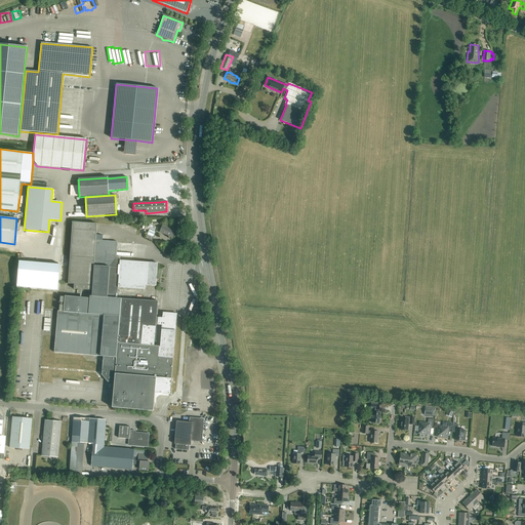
[(96,224),(72,221),(68,284),(74,284),(74,289),(88,290),(88,295),(88,298),(58,295),(54,353),(103,357),(102,375),(108,381),(114,382),(112,407),(153,411),(155,393),(170,395),(177,314),(163,313),(162,318),(156,317),(158,301),(117,298),(117,297),(118,288),(146,290),(146,286),(156,286),(157,264),(120,260),(120,257),(116,257),(117,242),(95,240),(96,235),(96,224)]
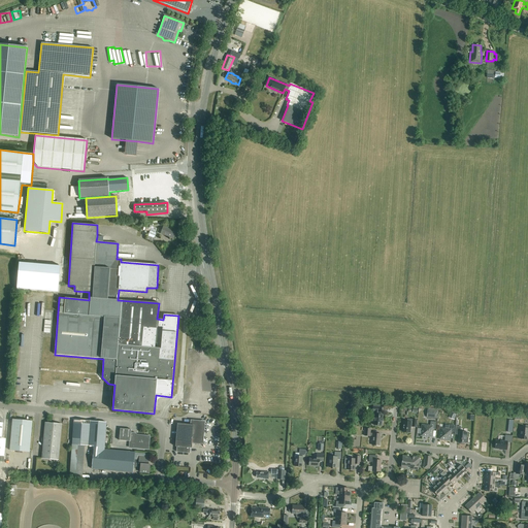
[(153,242),(156,235),(156,233),(157,229),(150,226),(147,230),(145,229),(144,233),(149,235),(146,240),(153,242)]
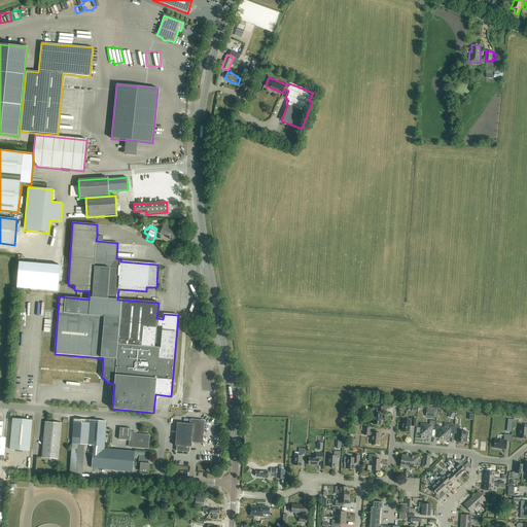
[(173,239),(175,235),(176,231),(163,225),(160,234),(173,239)]
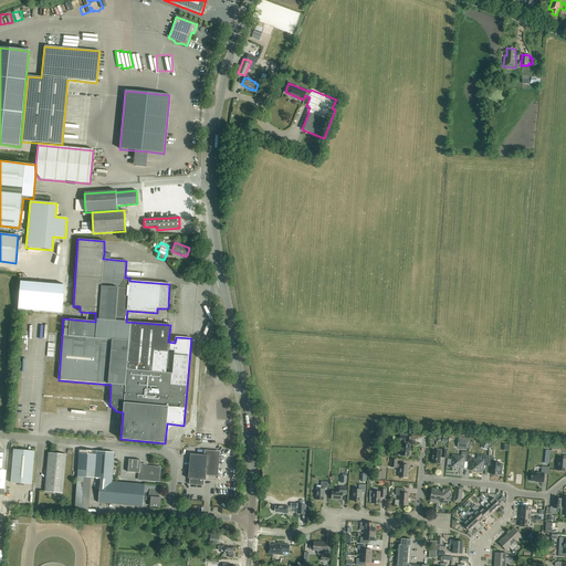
[(46,308),(55,310),(56,293),(53,293),(52,302),(46,301),(46,308)]
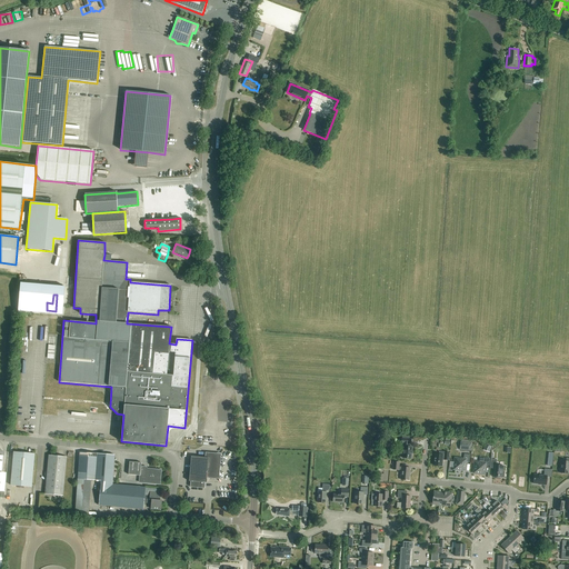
[(402,436),(401,439),(401,443),(403,443),(403,447),(402,458),(411,459),(412,448),(408,447),(408,443),(410,443),(410,439),(409,439),(410,437),(402,436)]
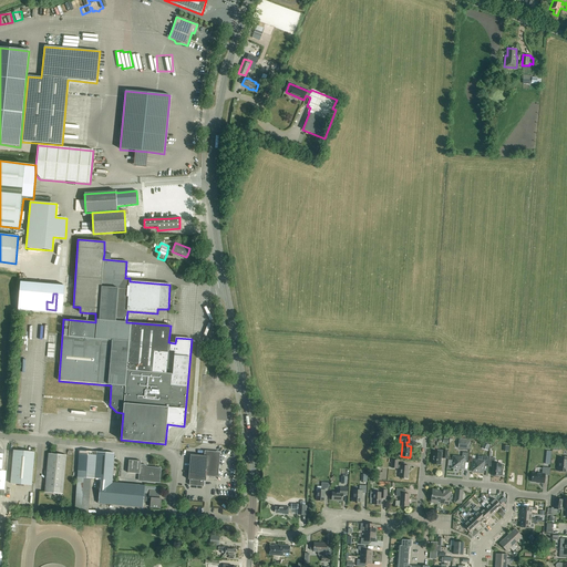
[(465,449),(470,449),(471,441),(468,441),(468,440),(462,439),(462,440),(460,440),(460,444),(466,445),(465,449)]
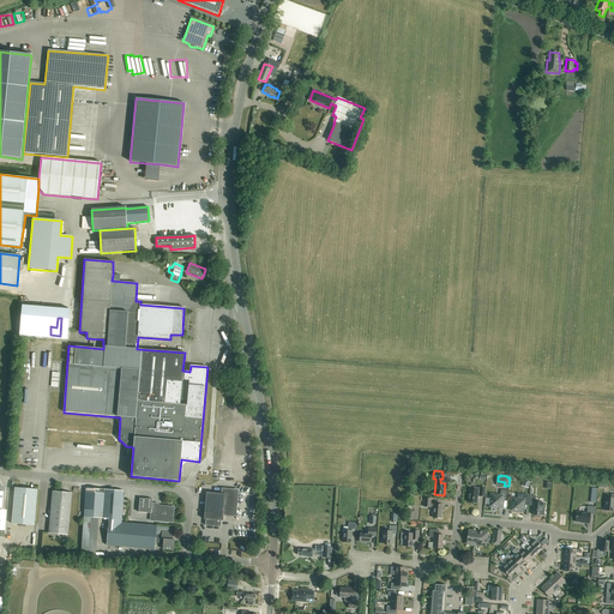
[(34,525),(37,489),(14,488),(11,524),(34,525)]
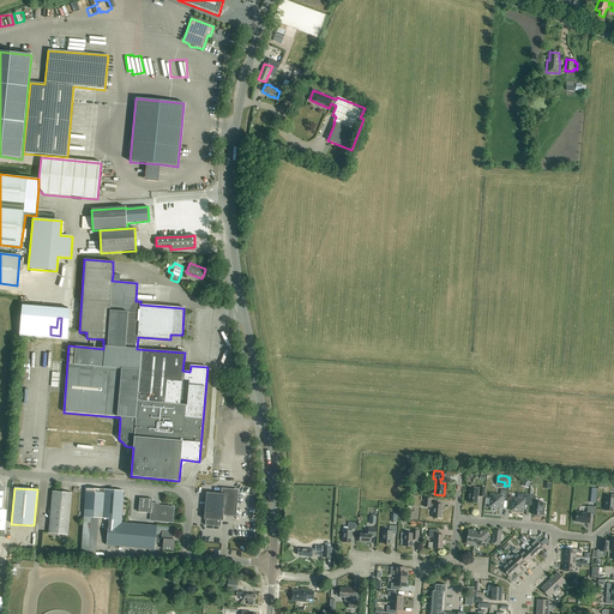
[(205,519),(205,525),(221,527),(221,521),(222,522),(223,515),(235,516),(236,498),(238,497),(239,489),(222,488),(221,494),(206,493),(204,519),(205,519)]
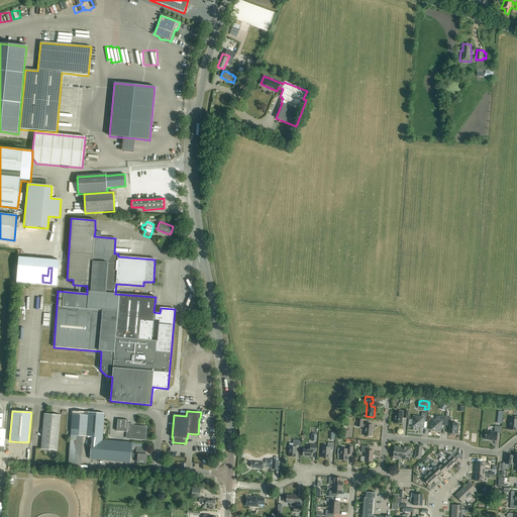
[(395,413),(394,423),(401,424),(402,418),(403,418),(407,418),(408,412),(399,411),(399,413),(395,413)]
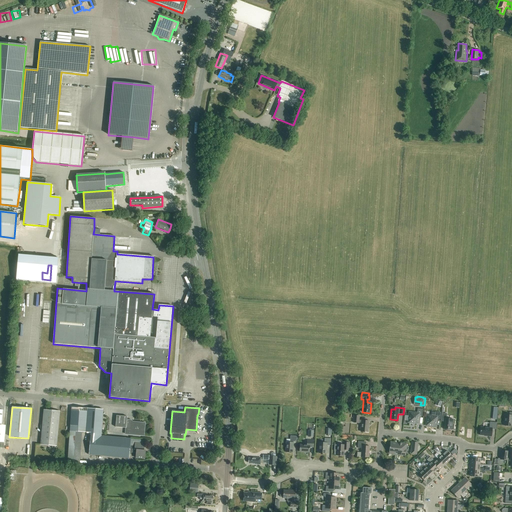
[(87,408),(85,433),(92,433),(90,455),(129,459),(129,453),(131,439),(101,436),(103,410),(87,408)]
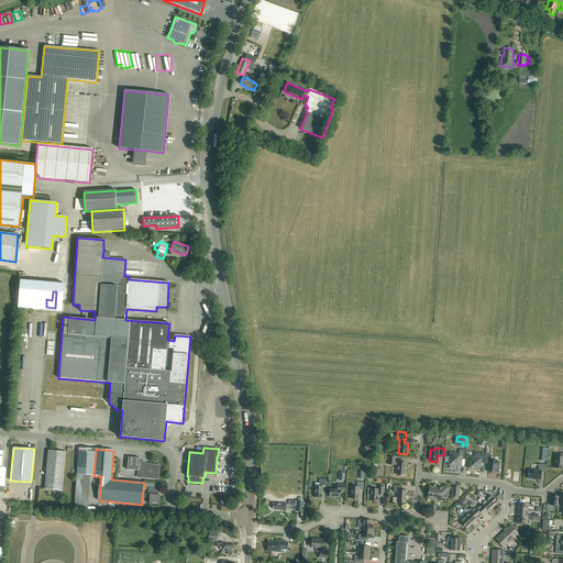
[(461,457),(464,457),(465,450),(459,450),(459,454),(450,454),(449,465),(460,466),(461,457)]
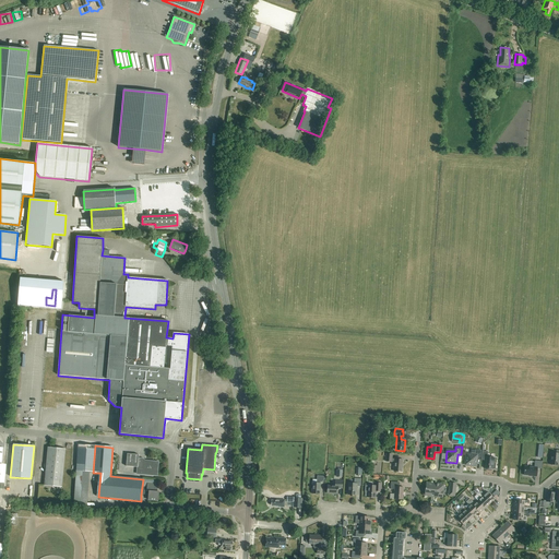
[(66,449),(48,448),(45,486),(61,487),(66,449)]
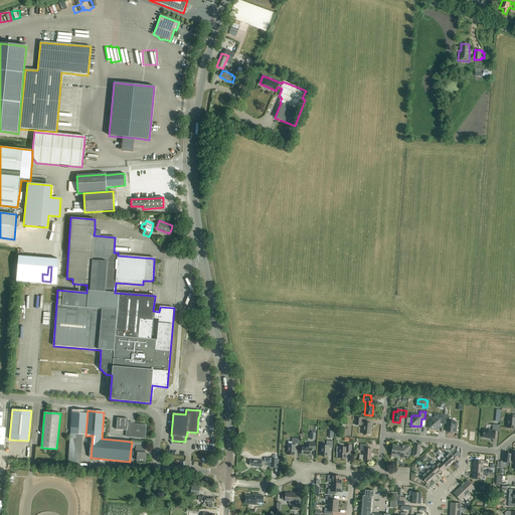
[(438,414),(438,419),(430,418),(428,428),(439,430),(440,421),(443,422),(443,415),(438,414)]
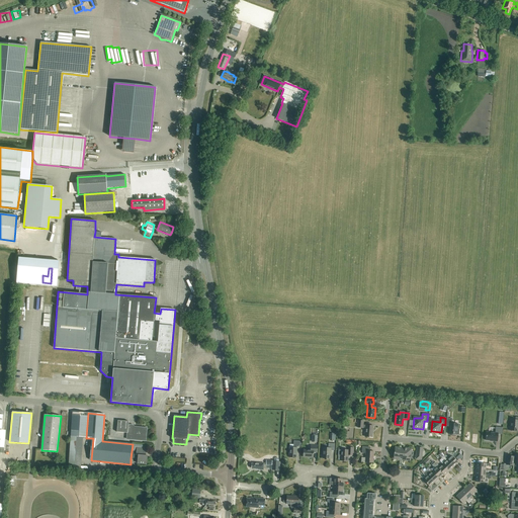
[(446,418),(446,426),(449,427),(448,434),(456,435),(457,429),(458,429),(458,425),(451,424),(452,419),(446,418)]
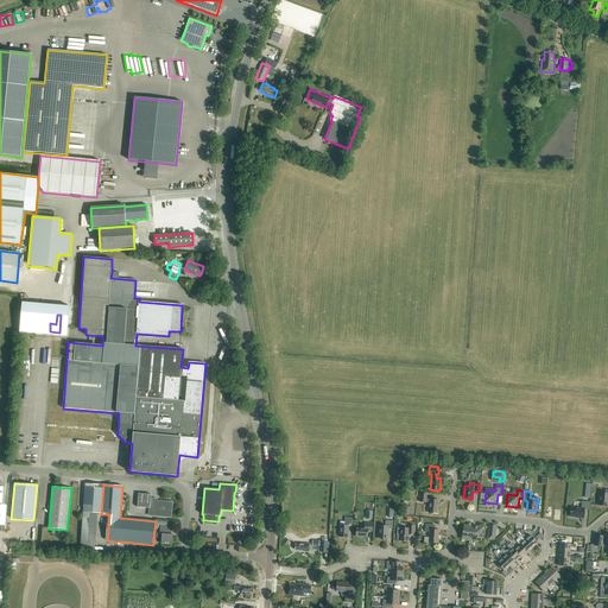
[(138,494),(137,507),(150,508),(149,515),(171,518),(172,502),(151,500),(151,495),(138,494)]
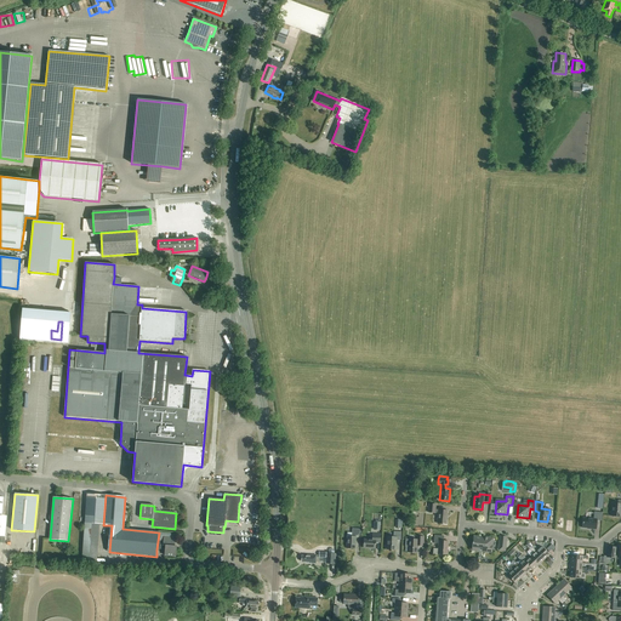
[(443,524),(446,524),(448,511),(438,511),(436,511),(436,505),(429,505),(428,513),(434,513),(438,513),(437,524),(442,524),(442,525),(443,525),(443,524)]
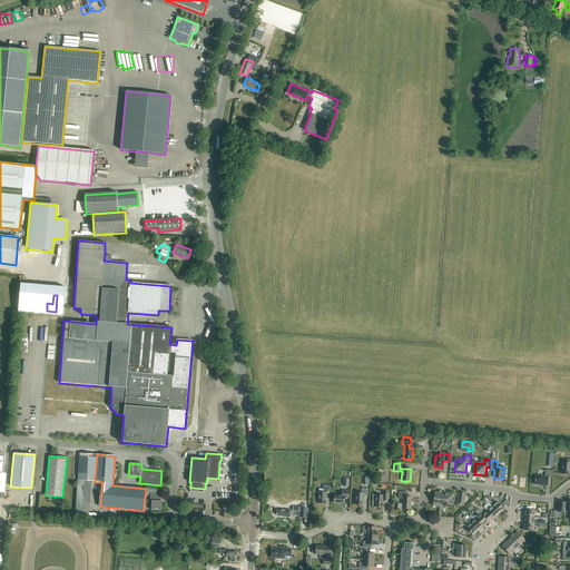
[(548,478),(552,479),(552,471),(546,470),(544,477),(534,475),(534,484),(542,485),(547,487),(548,478)]
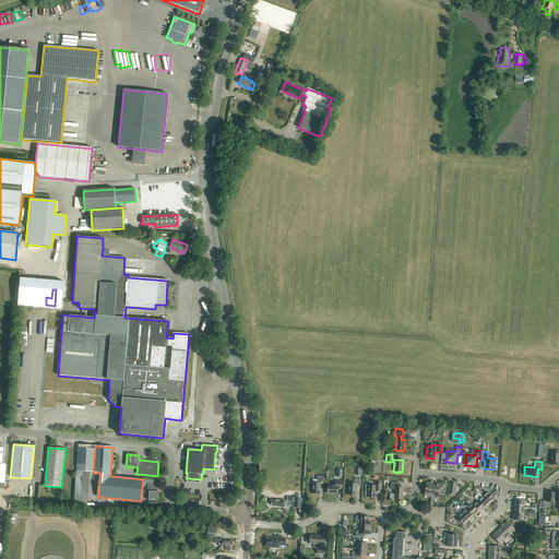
[(320,483),(324,483),(324,476),(317,476),(317,483),(312,483),(311,494),(320,495),(320,484),(320,483)]
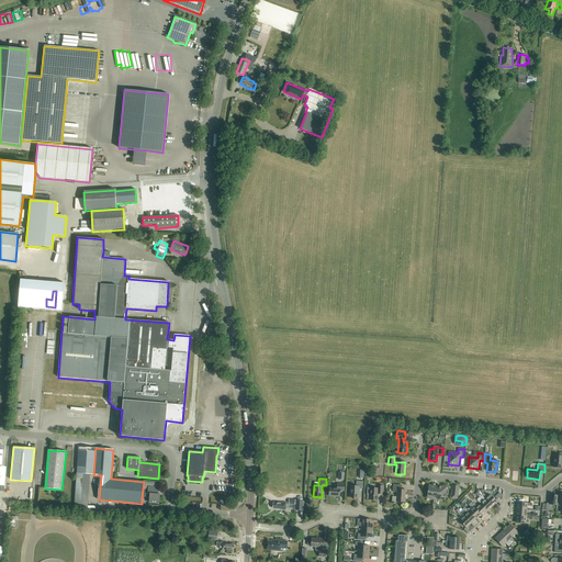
[(359,490),(362,490),(363,482),(356,481),(356,486),(350,486),(349,497),(358,498),(359,490)]
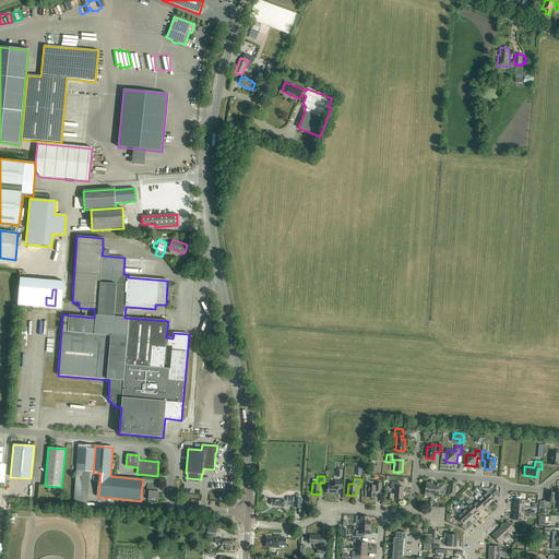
[(157,480),(143,479),(142,495),(145,495),(146,484),(147,484),(157,485),(157,480)]
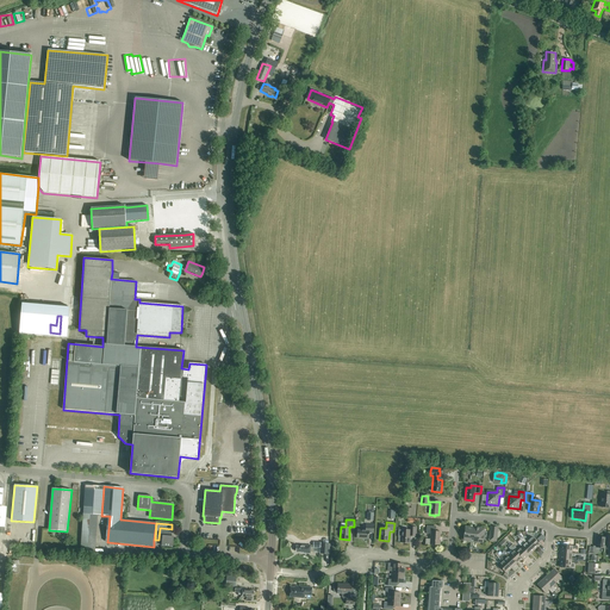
[(369,533),(373,534),(374,526),(366,524),(366,530),(358,530),(356,539),(368,540),(369,533)]
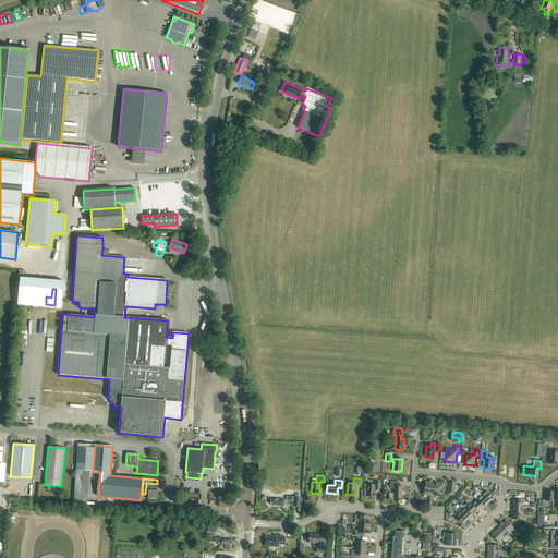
[(393,488),(393,494),(389,494),(389,498),(402,499),(402,487),(397,486),(398,482),(390,482),(389,488),(393,488)]
